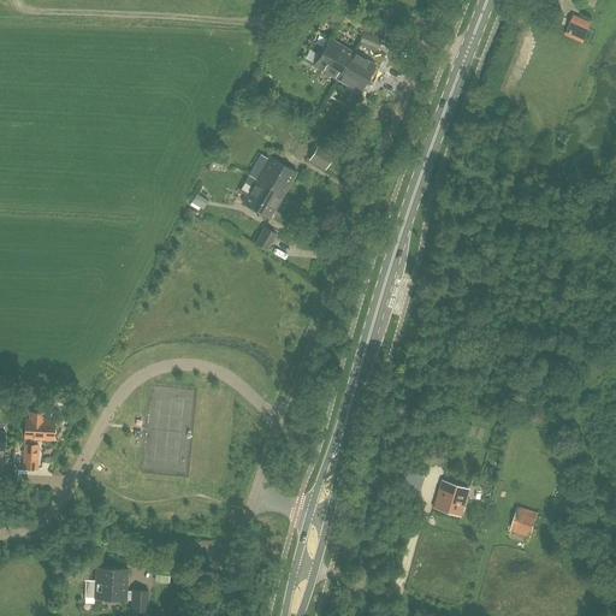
[(592,23),(574,15),(564,36),(584,43),(592,23)]
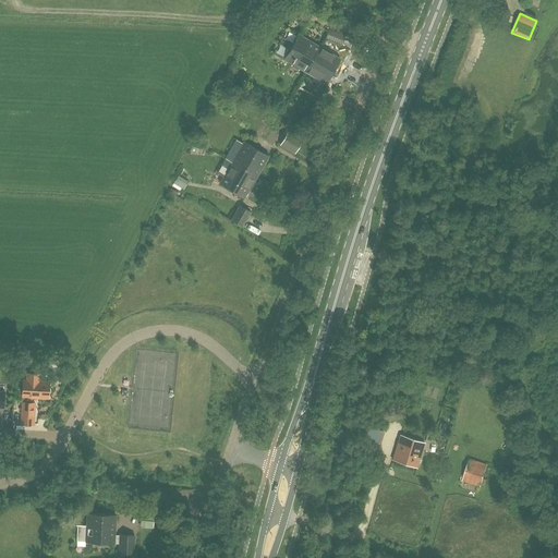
[(329,29),(325,39),(341,46),(346,35),(329,29)]
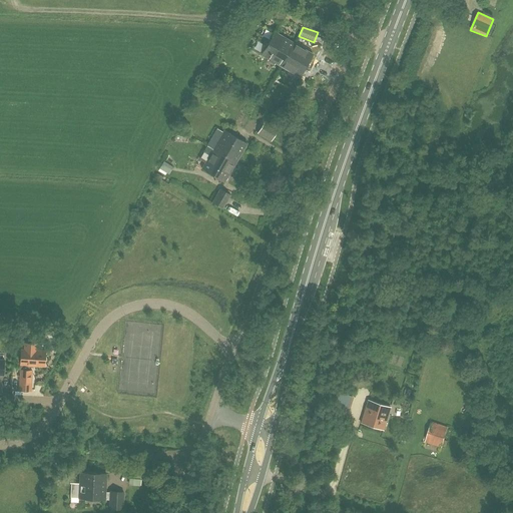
[(276,62),(281,66),(294,43),(277,33),(274,31),(261,54),(267,57),(269,58),(268,61),(275,65),(276,62)]
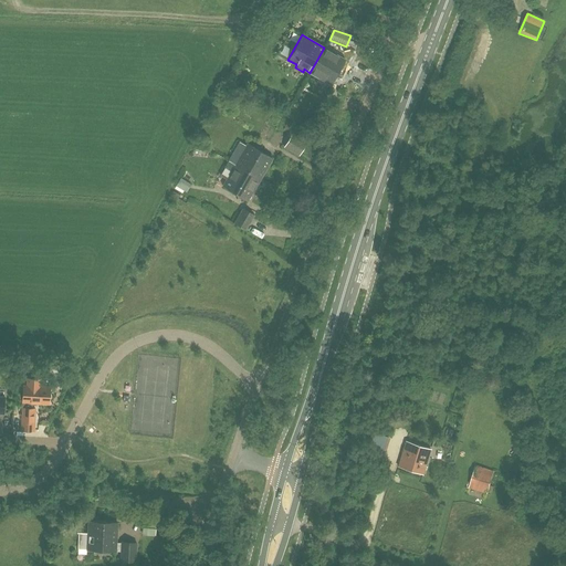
[(324,48),(310,73),(332,85),(346,61),(324,48)]
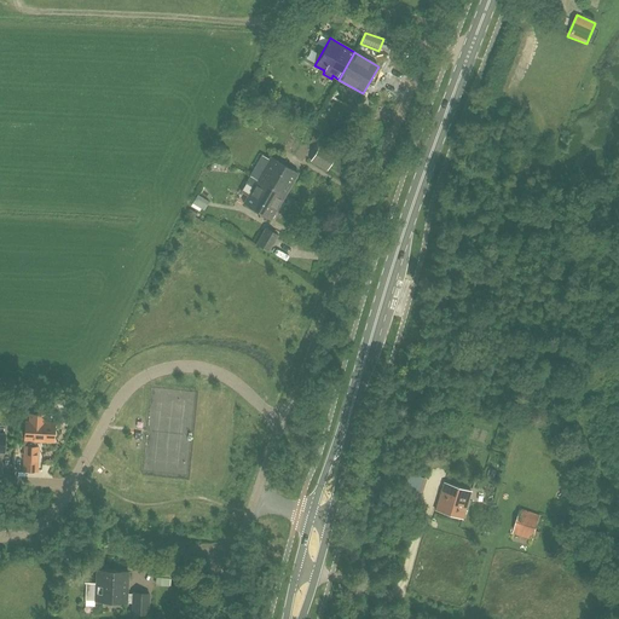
[(319,146),(311,161),(328,171),(336,157),(319,146)]
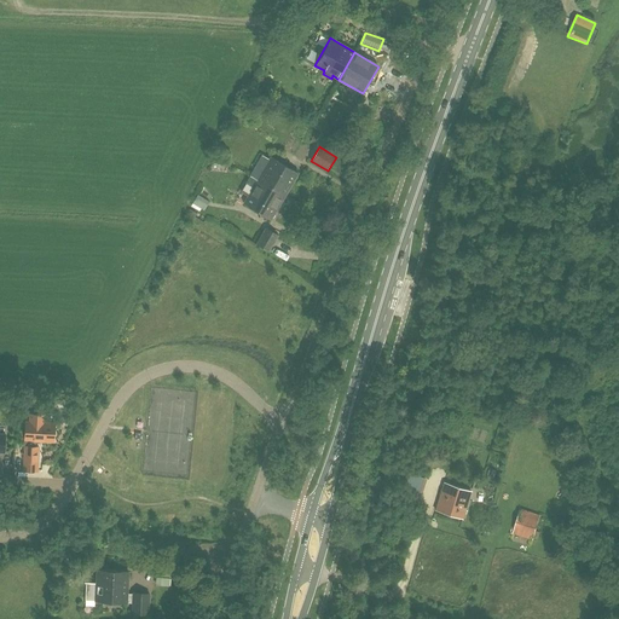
[(225,166),(230,158),(221,152),(217,161),(225,166)]
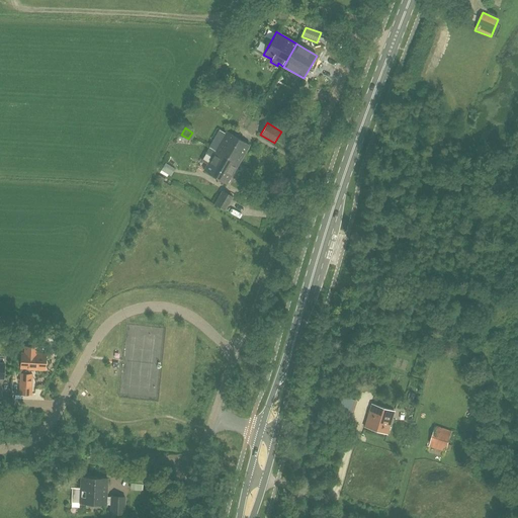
[(216,151),(238,164),(250,145),(228,132),(216,151)]
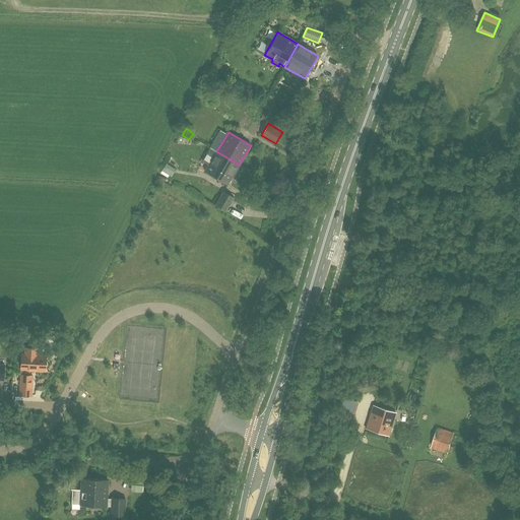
[(463,150),(461,152),(460,156),(462,158),(466,158),(468,157),(469,153),(467,150),(463,150)]
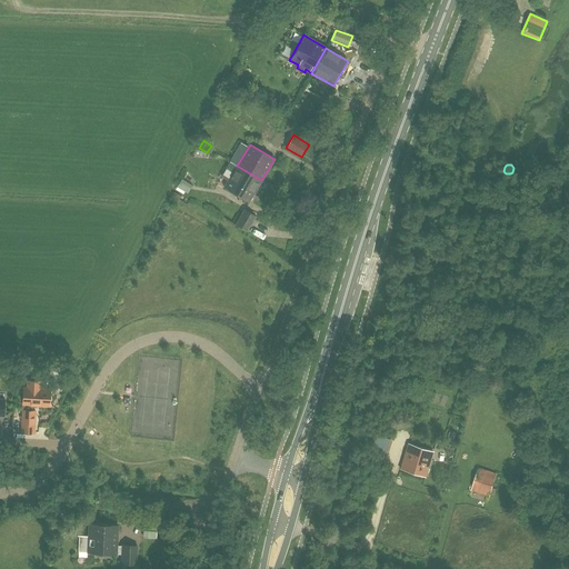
[(261,180),(237,166),(225,188),(249,202),(261,180)]
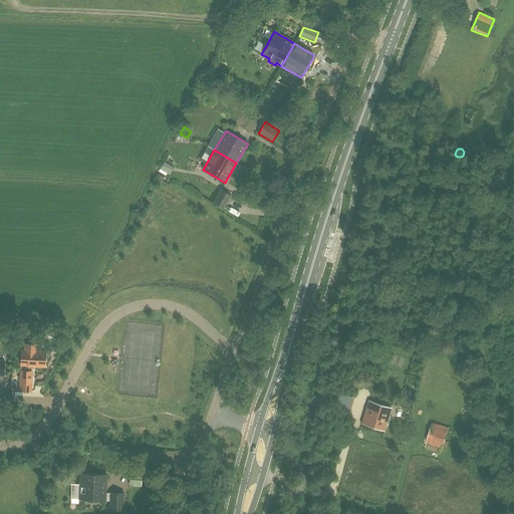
[(165,163),(159,172),(167,177),(172,167),(165,163)]
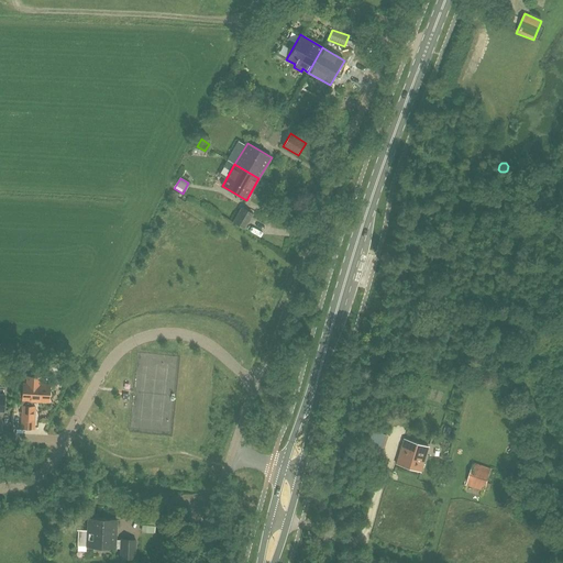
[(253,213),(242,208),(233,222),(244,229),(253,213)]
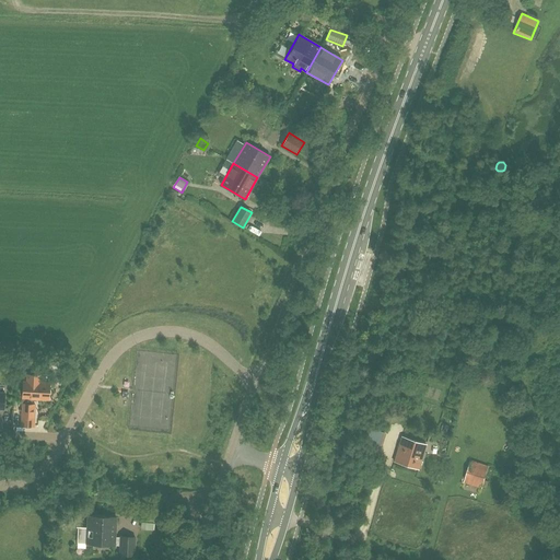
[(22,404),(21,426),(34,427),(35,405),(31,405),(31,399),(48,400),(49,383),(41,383),(41,375),(31,375),(27,375),(26,382),(23,382),(23,383),(22,399),(23,399),(23,404),(22,404)]
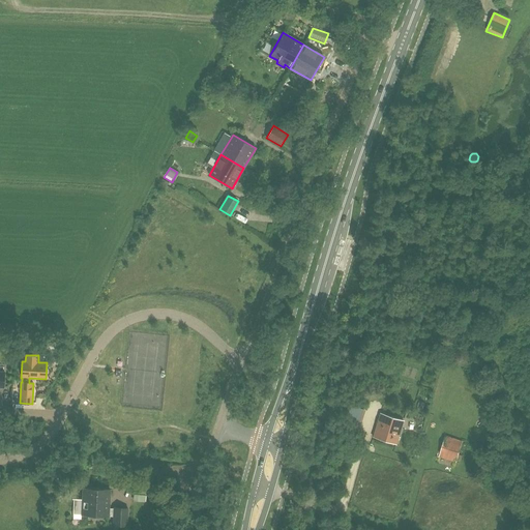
[(360,418),(365,406),(352,401),(347,413),(360,418)]
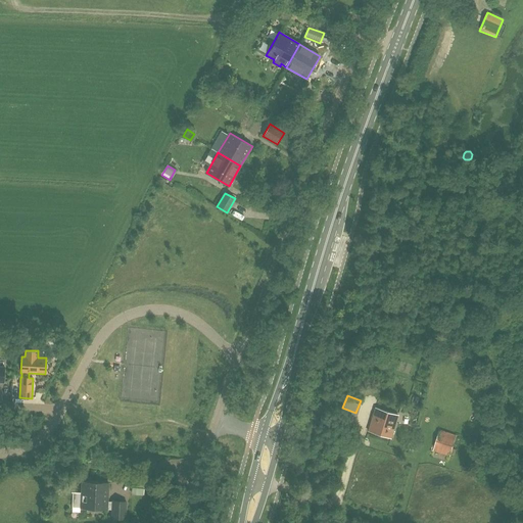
[(398,415),(375,409),(368,431),(391,438),(398,415)]
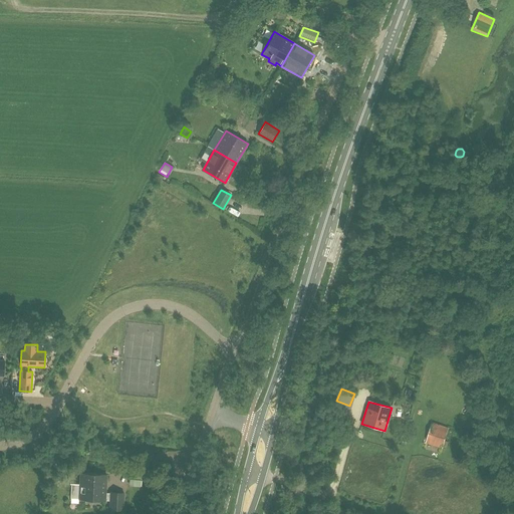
[(426,444),(443,449),(449,428),(433,423),(426,444)]
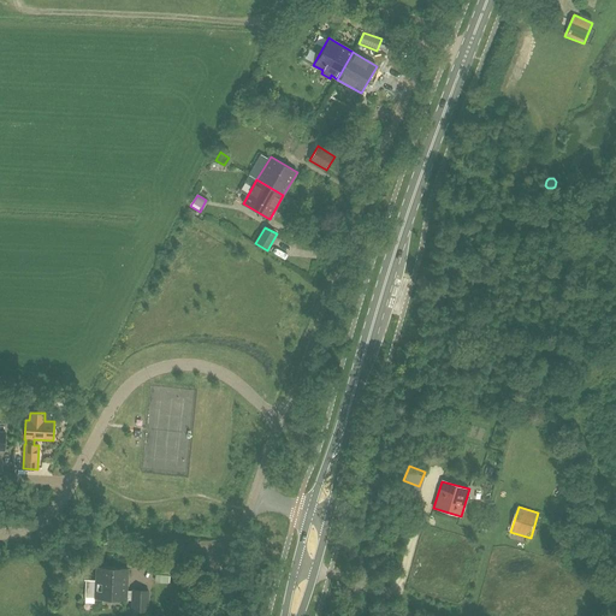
[(132,600),(131,611),(148,611),(149,591),(132,591),(132,592),(126,591),(128,568),(98,567),(96,580),(86,580),(84,598),(95,598),(95,599),(132,600)]
